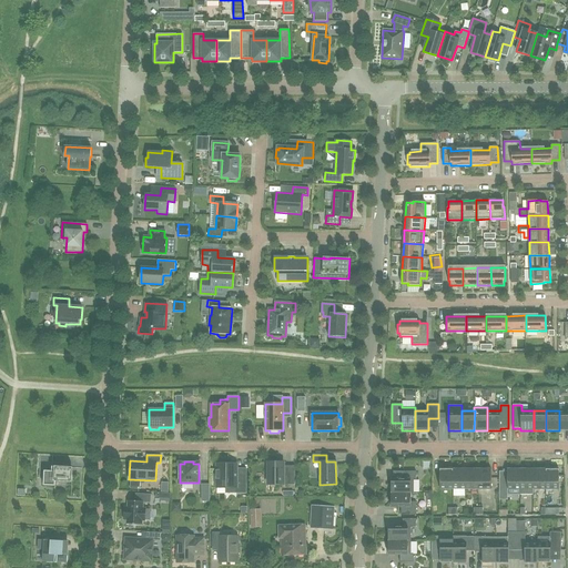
[(284,463),(269,463),(269,485),(295,485),(295,466),(284,466),(284,463)]
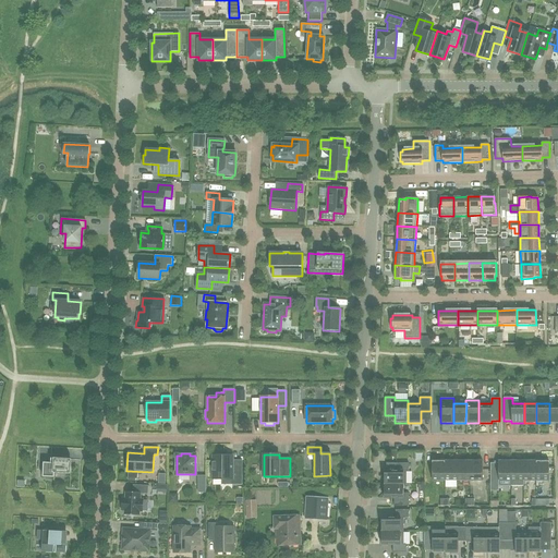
[(233,456),(213,456),(213,480),(232,480),(232,484),(242,484),(242,466),(233,466),(233,456)]
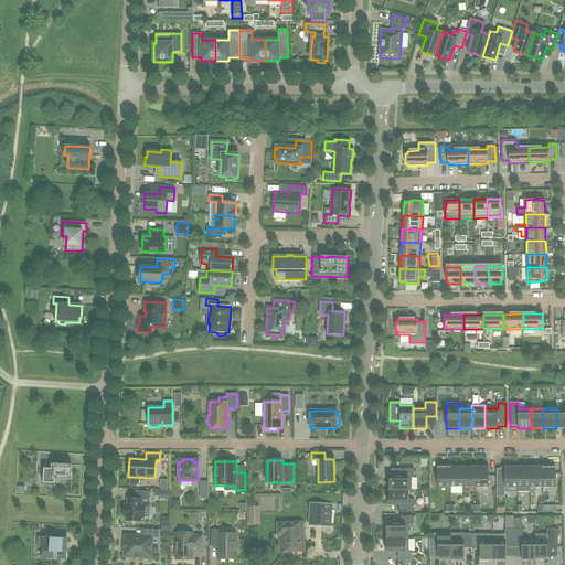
[(71,469),(71,466),(68,465),(52,464),(52,469),(40,468),(40,466),(39,476),(44,477),(43,482),(55,483),(55,479),(72,480),(72,469),(71,469)]
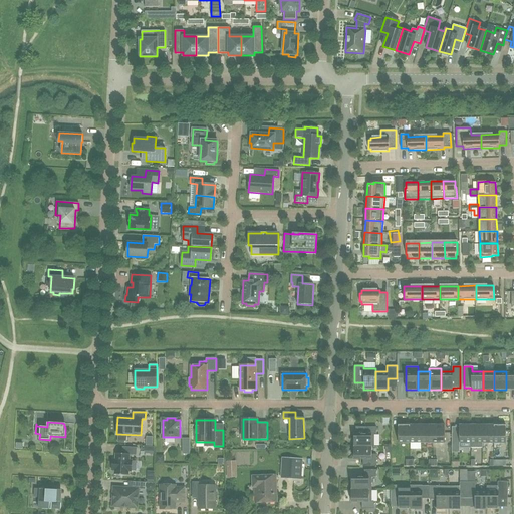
[(410,442),(410,425),(398,425),(398,442),(410,442)]
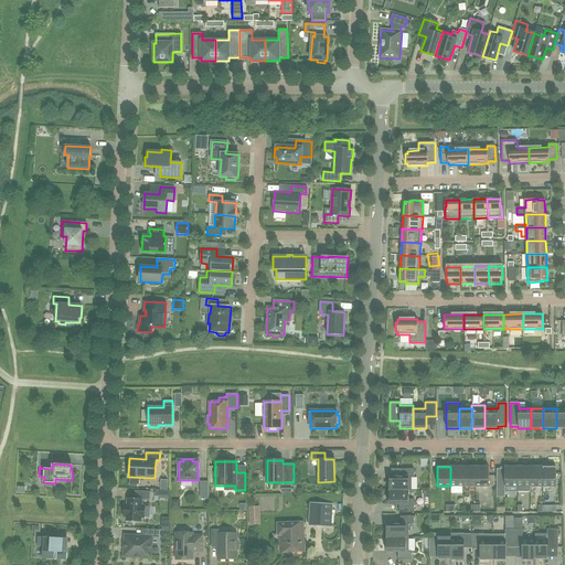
[(464,486),(464,467),(450,467),(450,486),(464,486)]
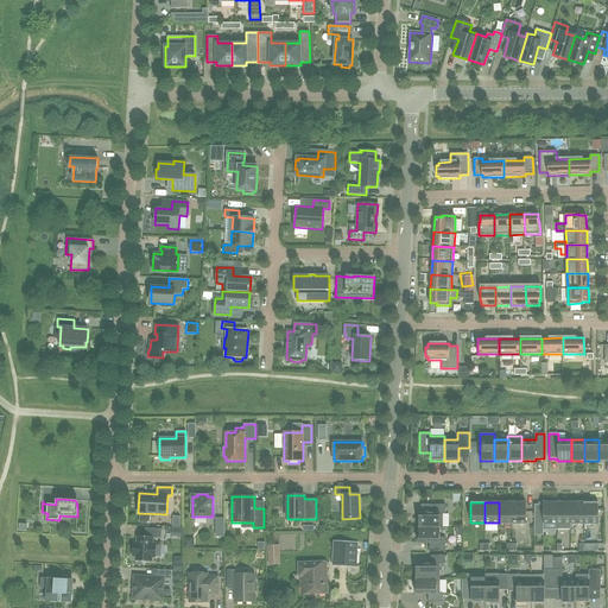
[(512,502),(499,502),(499,523),(512,523),(512,502)]
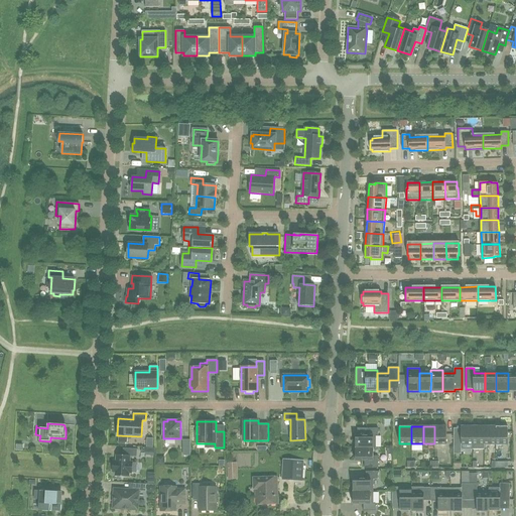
[(446,426),(434,426),(434,443),(446,443),(446,426)]
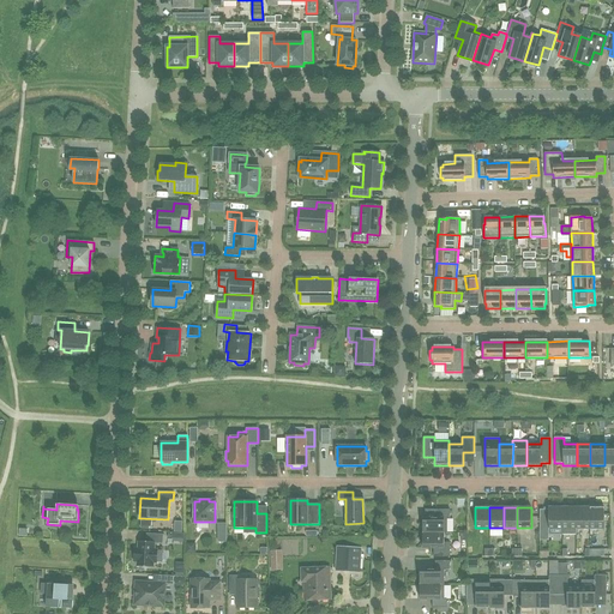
[(548,517),(540,516),(540,540),(549,540),(549,534),(563,534),(563,507),(548,507),(548,517)]
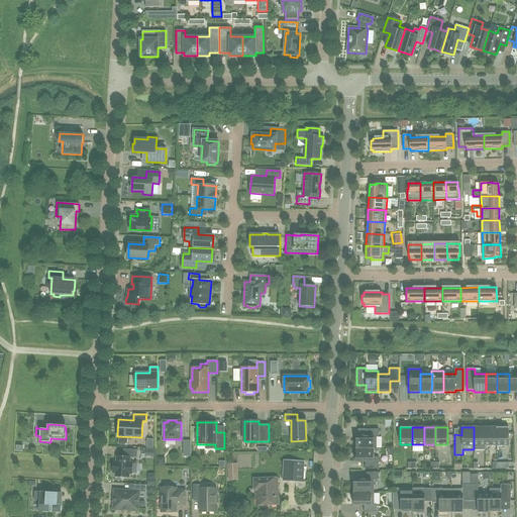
[(486,427),(474,427),(474,449),(485,449),(485,445),(486,427)]
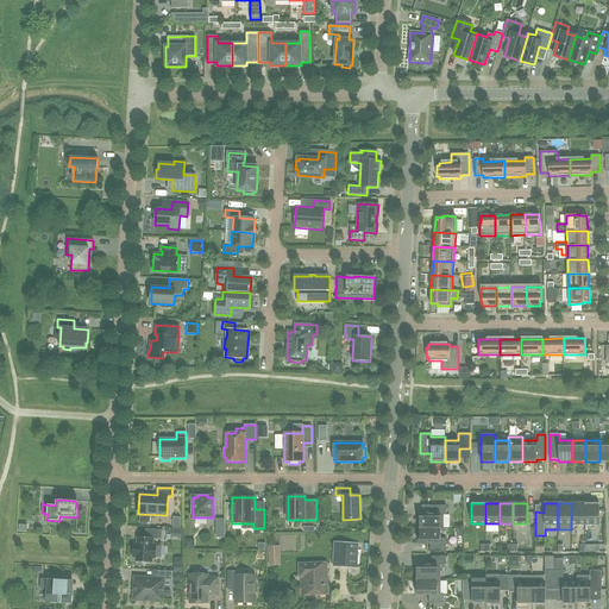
[(571,525),(585,525),(585,503),(572,503),(571,525)]
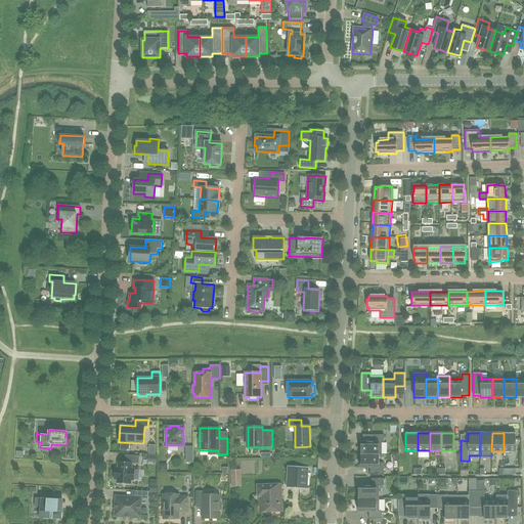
[(504,433),(504,451),(516,451),(516,433),(504,433)]
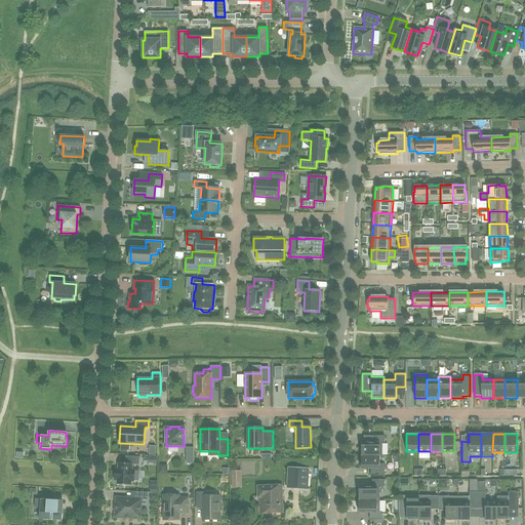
[(361,455),(379,455),(382,455),(382,443),(385,443),(385,436),(372,436),(372,443),(361,443),(361,455)]
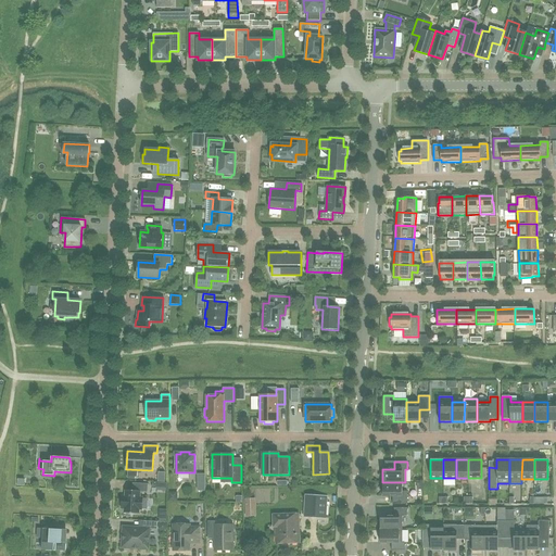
[(185,484),(194,485),(196,476),(185,475),(185,484)]
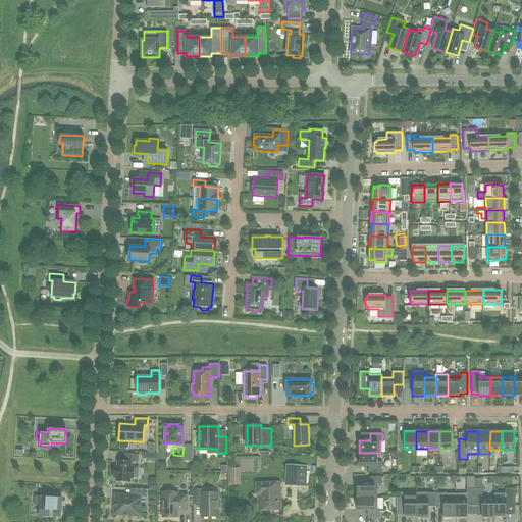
[(377,453),(359,453),(359,466),(368,466),(368,473),(382,473),(382,461),(377,461),(377,453)]
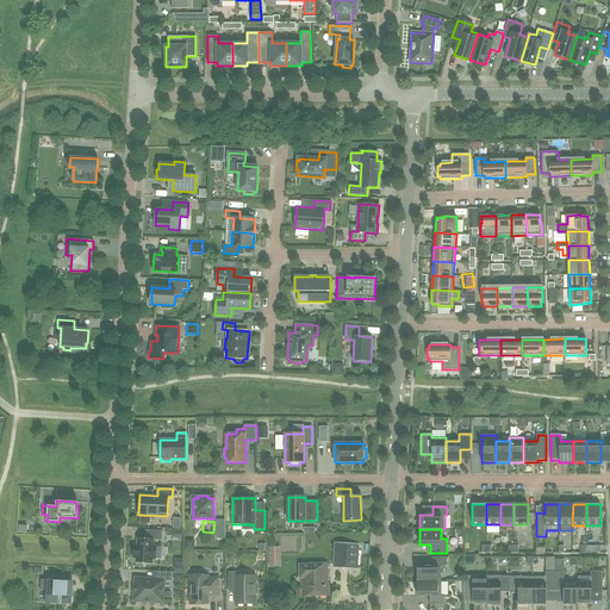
[(162,531),(145,530),(145,539),(137,537),(137,546),(134,545),(132,558),(136,558),(136,562),(153,564),(153,559),(156,559),(156,547),(154,546),(154,540),(162,540),(162,531)]
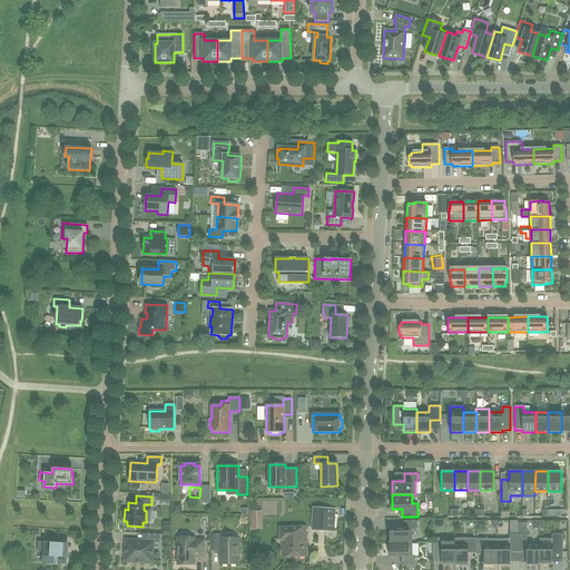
[(328,509),(313,508),(312,530),(327,531),(328,509)]
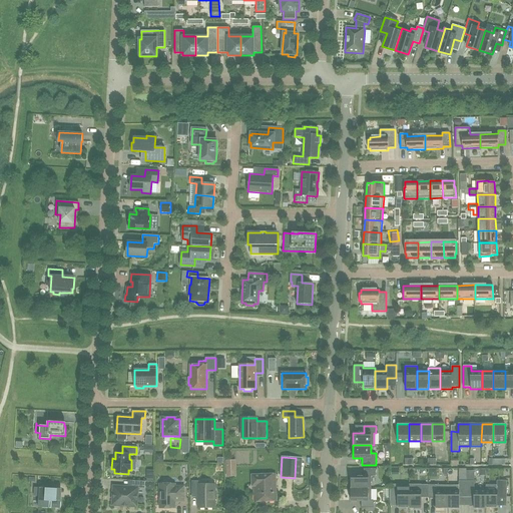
[(225,460),(226,477),(236,476),(235,460),(225,460)]
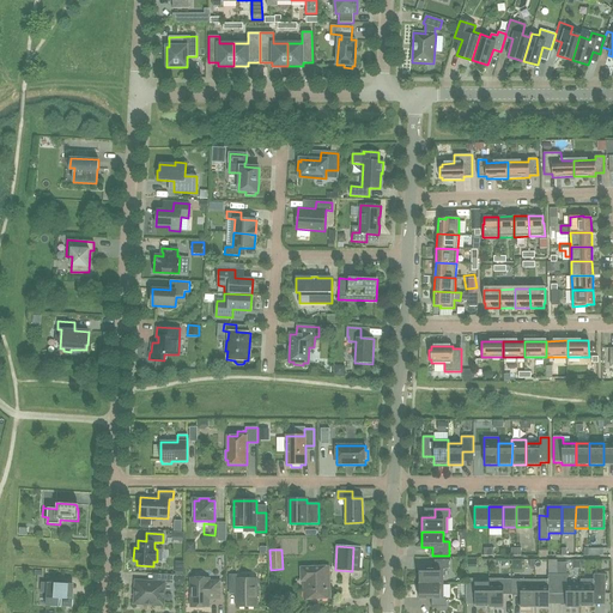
[(419,569),(419,583),(443,583),(443,569),(449,569),(449,560),(435,560),(435,569),(419,569)]
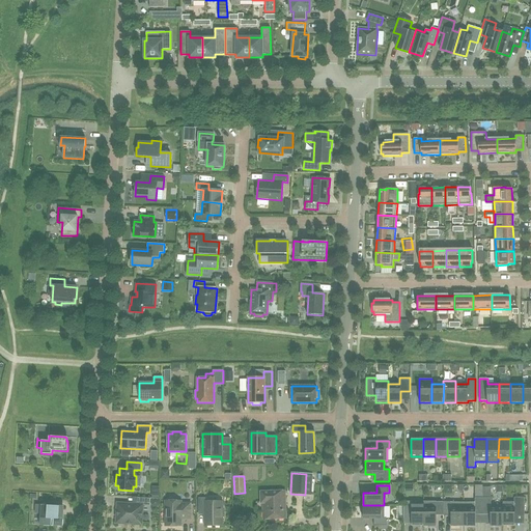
[(263,519),(287,518),(286,490),(261,491),(261,502),(263,502),(263,519)]
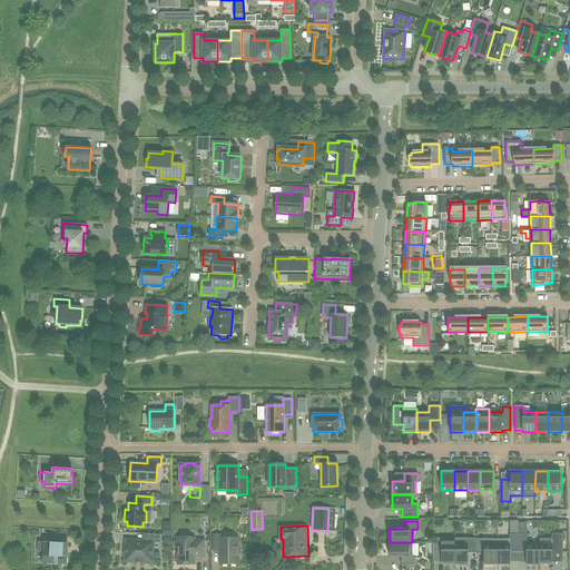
[(126,540),(125,561),(151,562),(153,542),(160,542),(161,534),(148,533),(147,541),(126,540)]
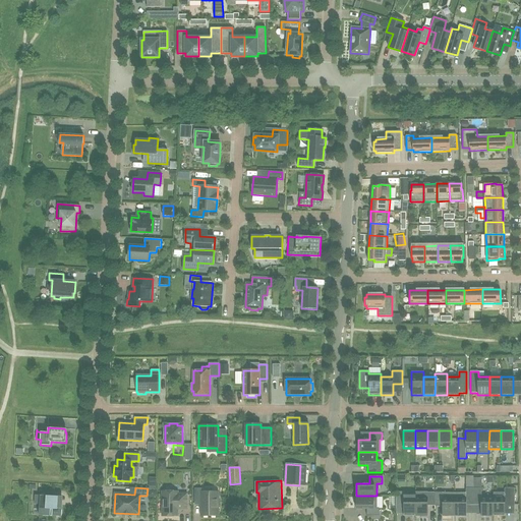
[(505,487),(505,498),(493,498),(493,516),(505,516),(505,505),(515,505),(515,487),(505,487)]
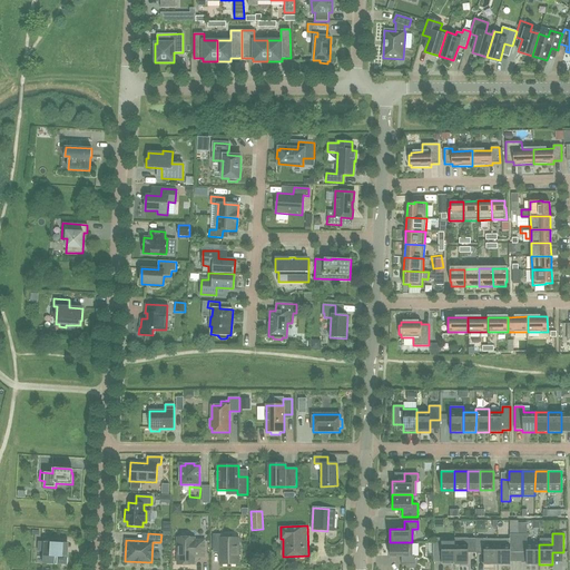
[(220,534),(213,534),(213,548),(220,548),(220,564),(238,564),(238,538),(220,538),(220,534)]
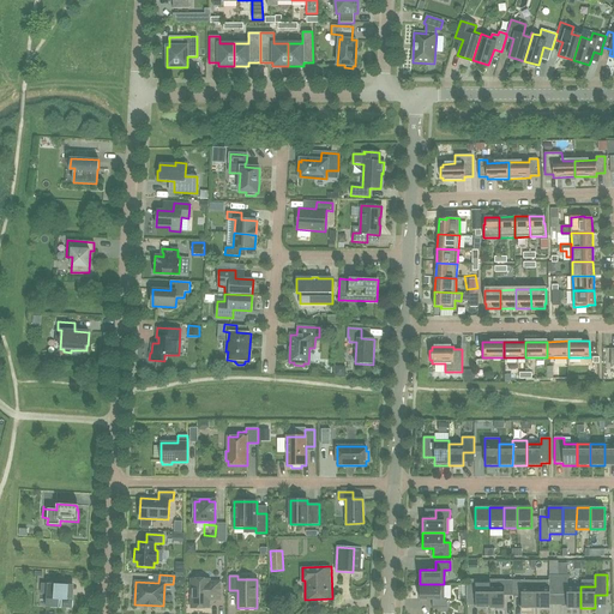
[(549,581),(535,581),(535,608),(549,608),(549,595),(558,595),(558,576),(549,576),(549,581)]
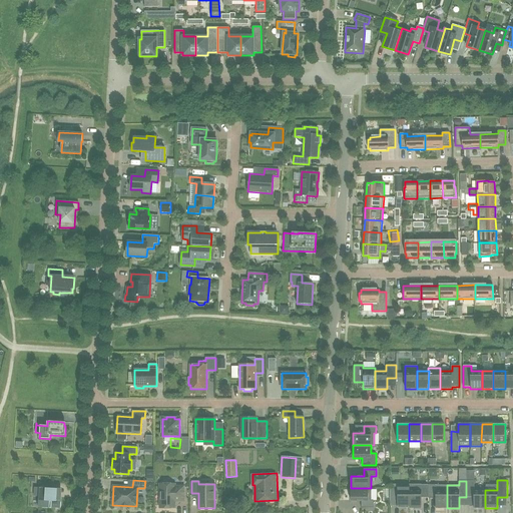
[(466,481),(466,497),(473,497),(474,508),(485,508),(485,490),(474,490),(474,481),(466,481)]
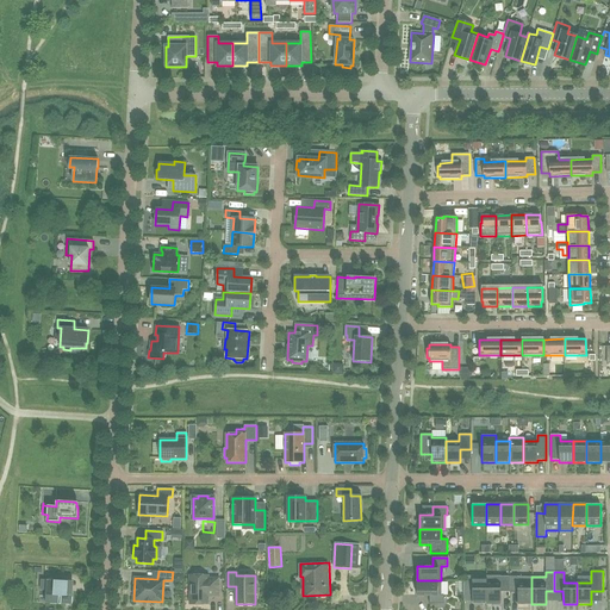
[(209,578),(209,576),(190,576),(190,604),(209,604),(209,598),(210,596),(219,596),(219,578),(209,578)]
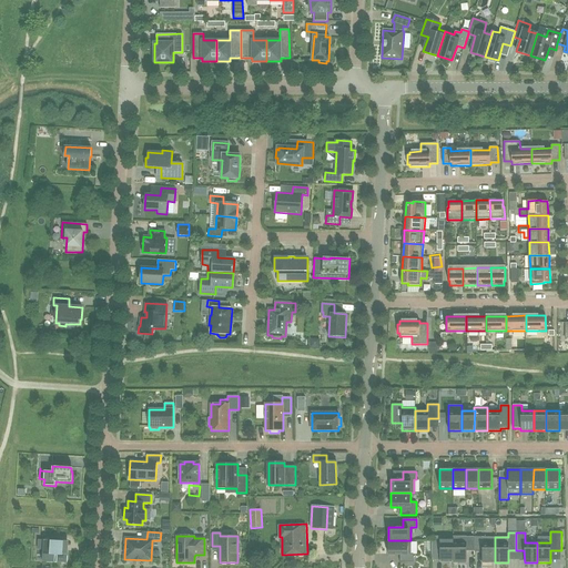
[(432,536),(432,555),(439,555),(439,563),(453,563),(453,537),(432,536)]
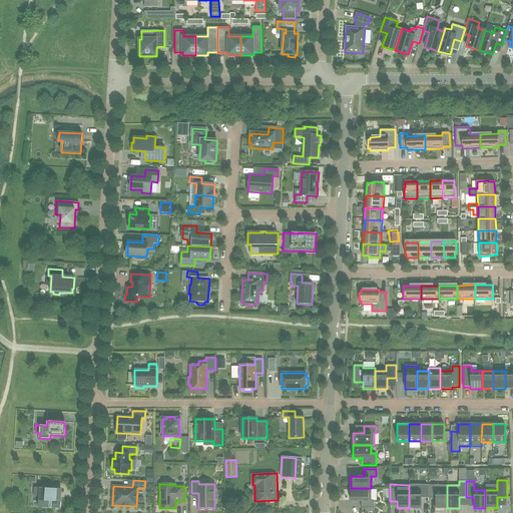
[(58,501),(52,501),(53,485),(46,485),(46,488),(39,487),(39,488),(34,487),(34,496),(39,496),(39,506),(38,506),(38,507),(49,508),(58,508),(58,501)]
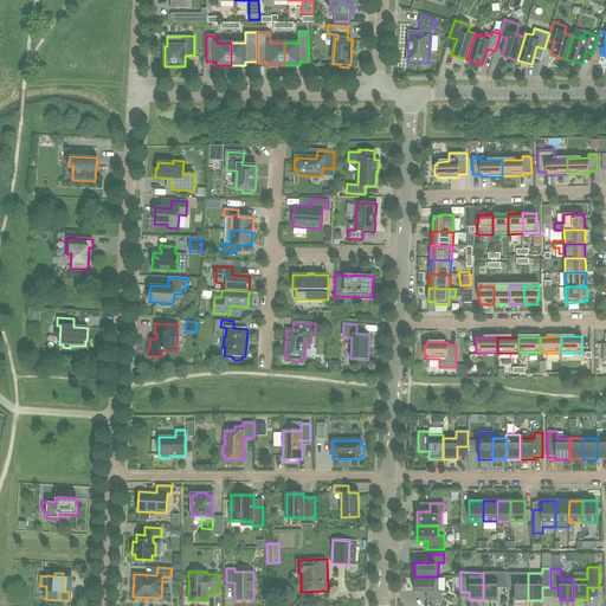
[(483,600),(497,600),(497,587),(505,587),(505,573),(483,573),(483,600)]
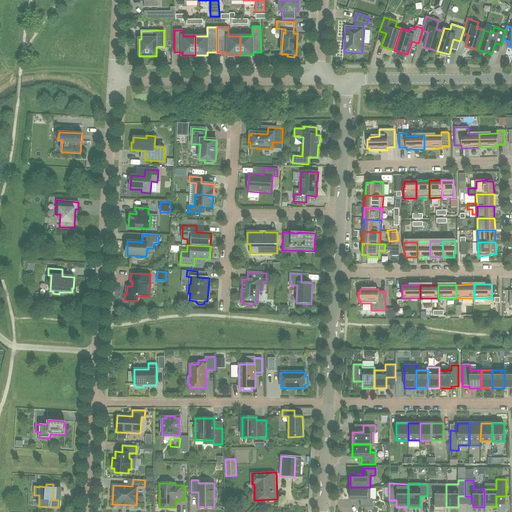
[(435,484),(434,507),(446,507),(446,484),(435,484)]
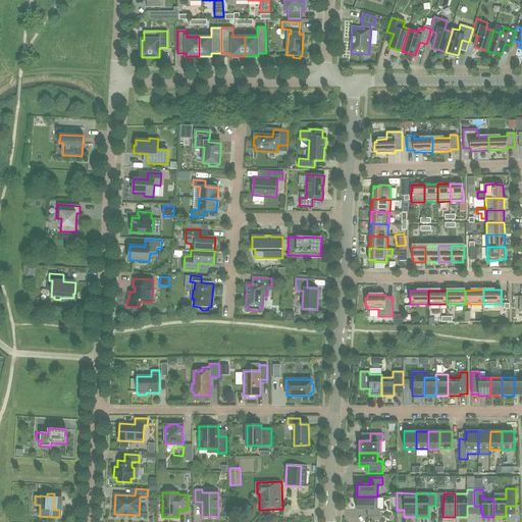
[(377,497),(357,497),(357,510),(367,510),(367,517),(379,517),(379,509),(377,509),(377,497)]
